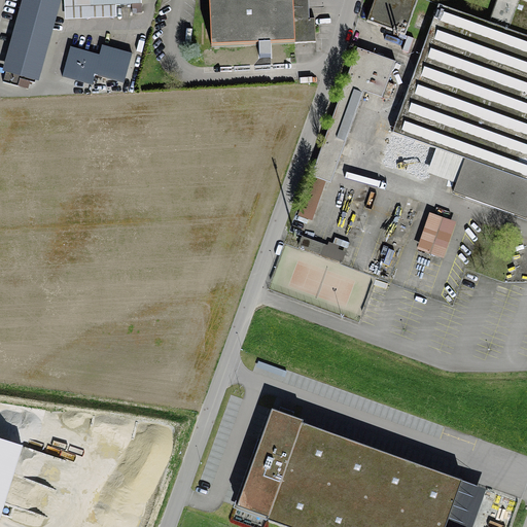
[(34,82),(57,0),(26,0),(5,74),(34,82)]
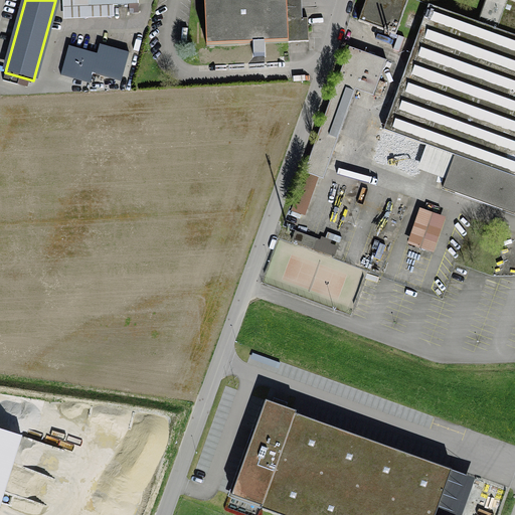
[(205,0),(207,46),(309,41),(308,19),(295,20),(294,0),(205,0)]
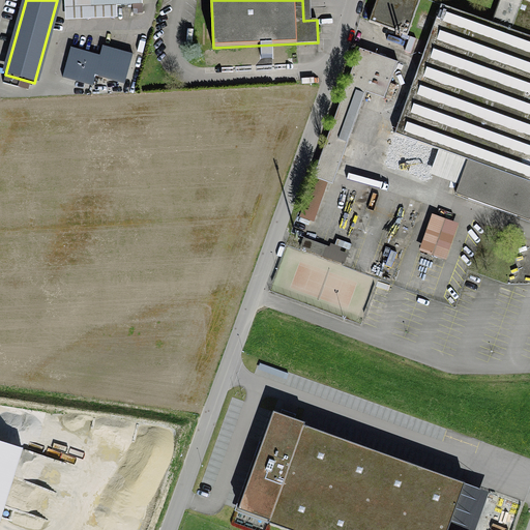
[(419,0),(376,0),(369,22),(407,35),(419,0)]
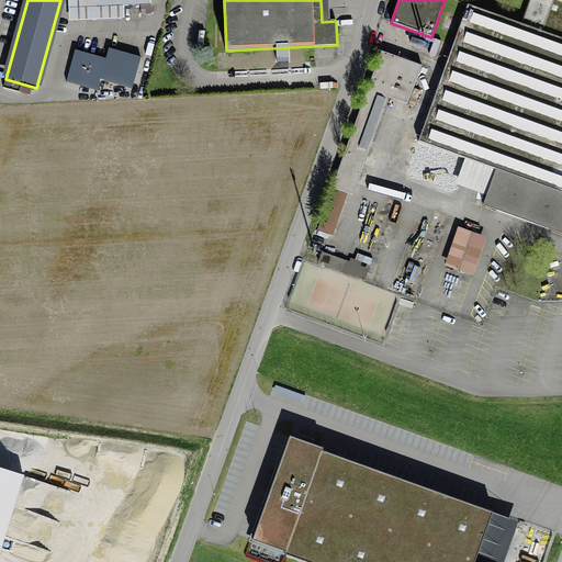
[(468,4),(418,142),(465,159),(495,171),(483,206),(561,234),(561,0),(530,0),(523,24),(468,4)]
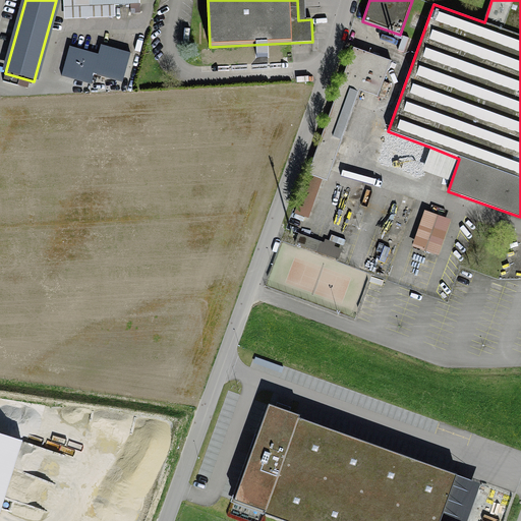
[(99,56),(70,48),(62,76),(91,84),(94,74),(122,82),(130,54),(101,46),(99,56)]
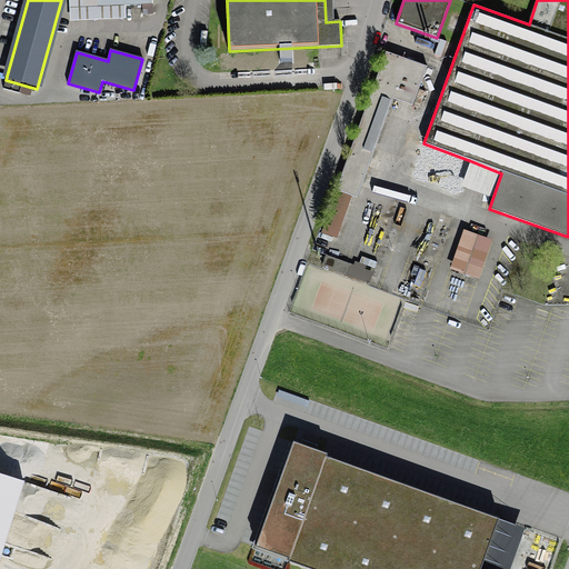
[(427,67),(387,52),(339,179),(361,187),(396,93),(415,100),(427,67)]
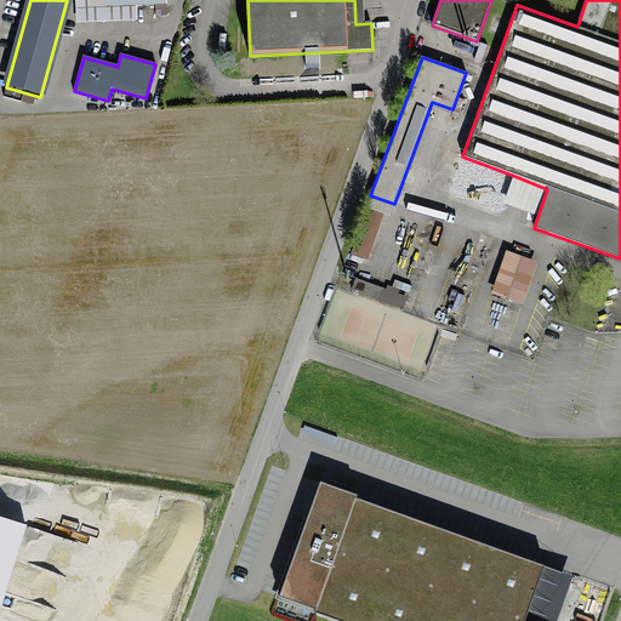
[(501,212),(514,176),(462,157),(449,193),(501,212)]
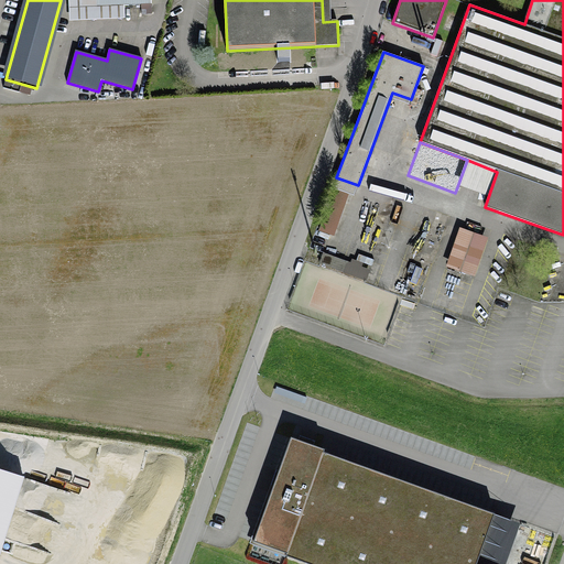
[(347,195),(333,190),(318,229),(333,235),(347,195)]
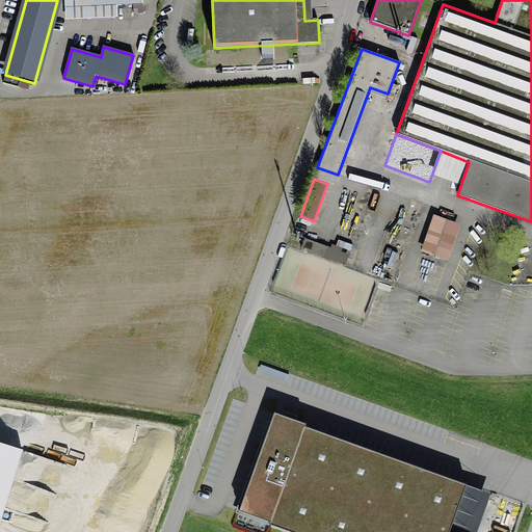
[(326,247),(304,239),(301,248),(322,256),(326,247)]
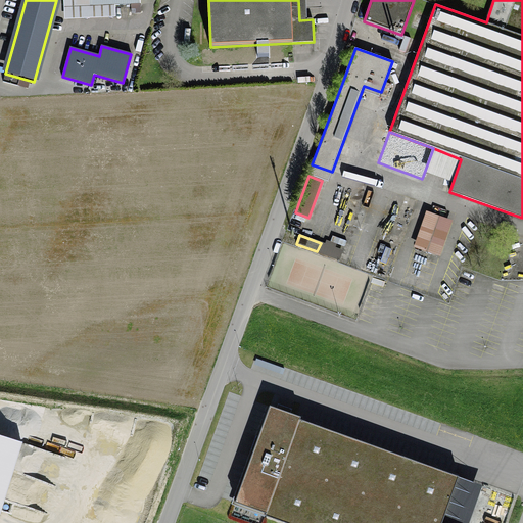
[(461,509),(475,469),(285,400),(251,495),(328,522),(479,522),(482,516),(461,509)]
